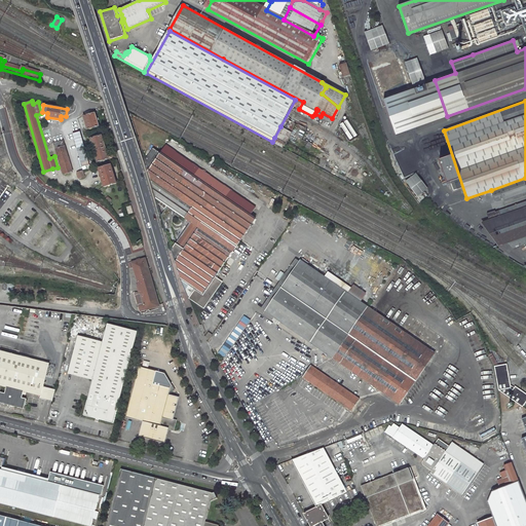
[(99,126),(96,113),(84,117),(87,130),(99,126)]
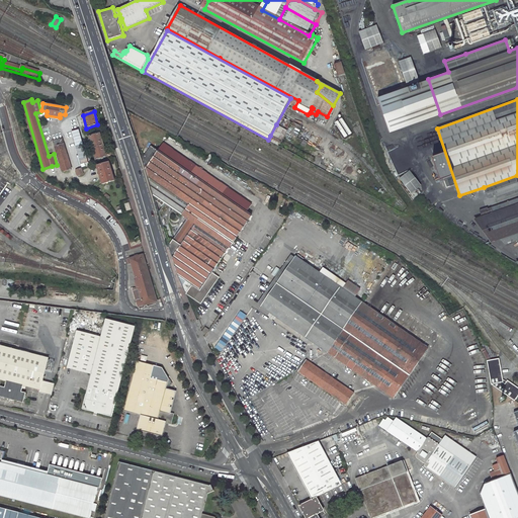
[(316,114),(325,120),(327,116),(318,111),(316,114)]
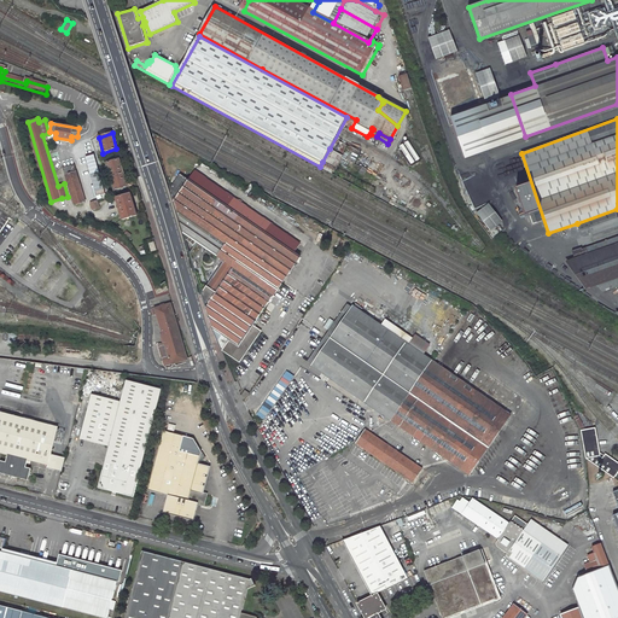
[(343,156),(330,149),(322,162),(336,169),(343,156)]
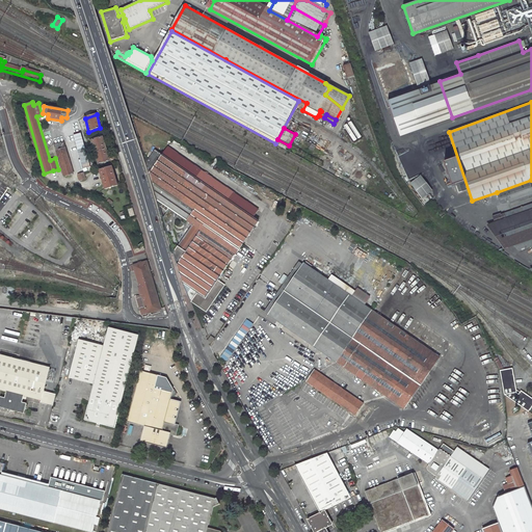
[(110,161),(103,137),(91,140),(99,164),(110,161)]
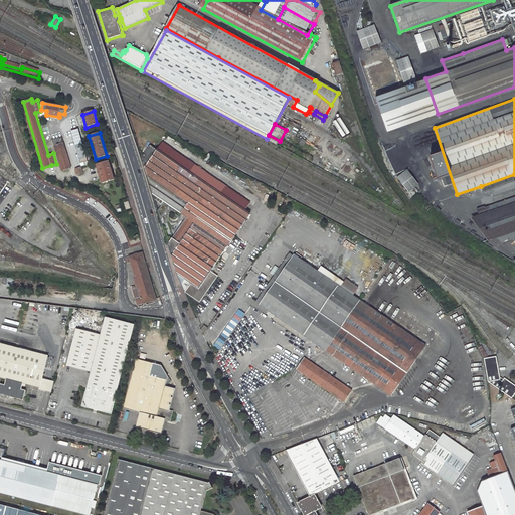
[(70,168),(62,138),(53,140),(62,171),(70,168)]
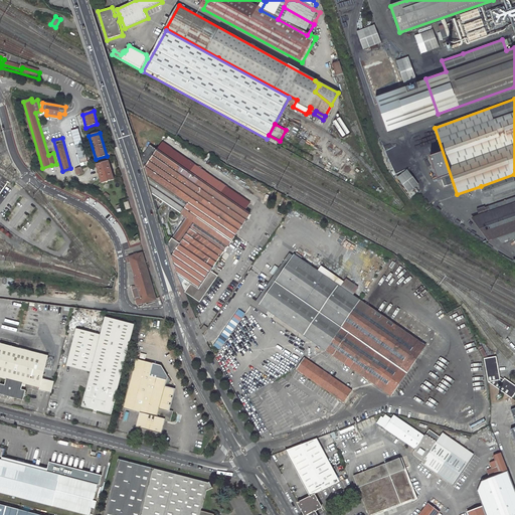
[(143,158),(154,193),(155,198),(155,199),(164,205),(159,211),(163,224),(165,224),(163,218),(171,206),(183,214),(187,217),(186,219),(169,244),(178,274),(186,279),(183,284),(186,290),(201,300),(218,275),(211,271),(250,214),(244,210),(249,202),(162,143),(157,150),(151,146),(143,158)]
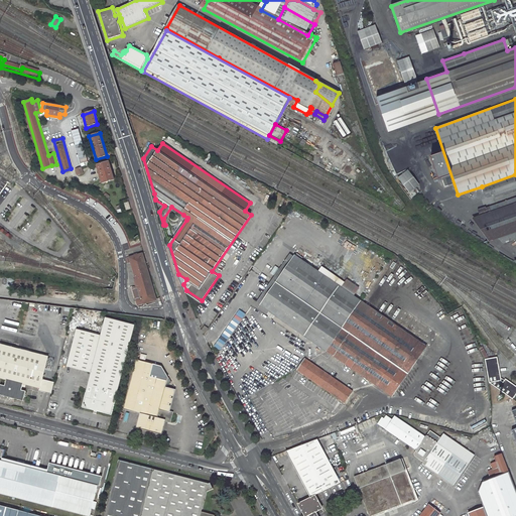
[(79,157),(76,149),(70,151),(73,159),(79,157)]
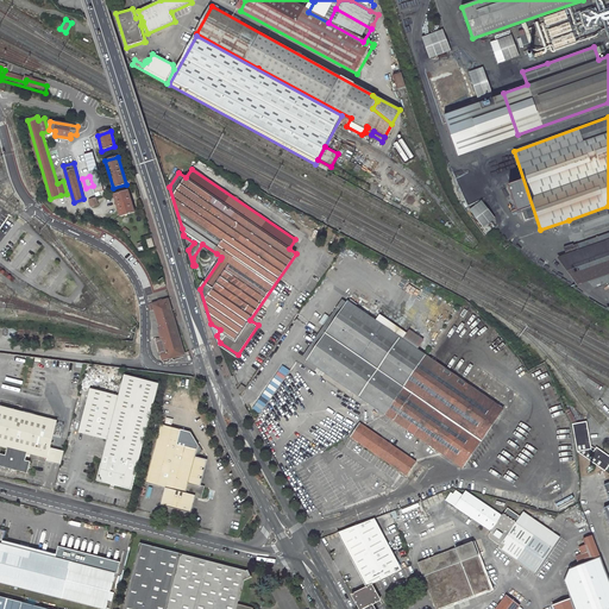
[(136,212),(129,192),(115,195),(121,217),(136,212)]
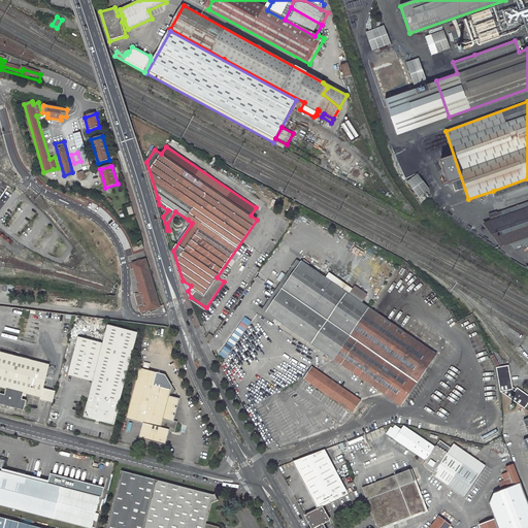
[(418,199),(428,190),(415,174),(404,184),(418,199)]
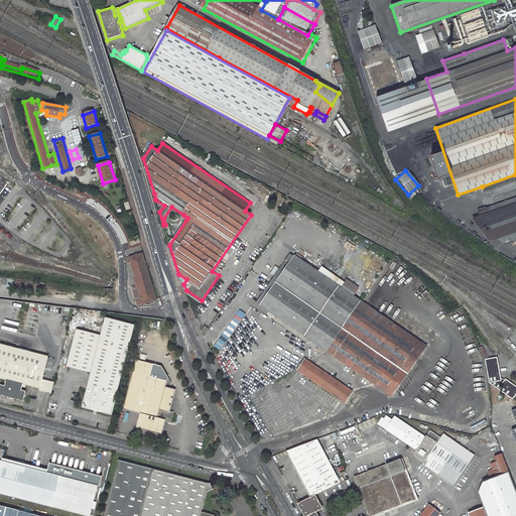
[(515,187),(515,174),(482,186),(485,197),(493,194),(493,196),(515,187)]
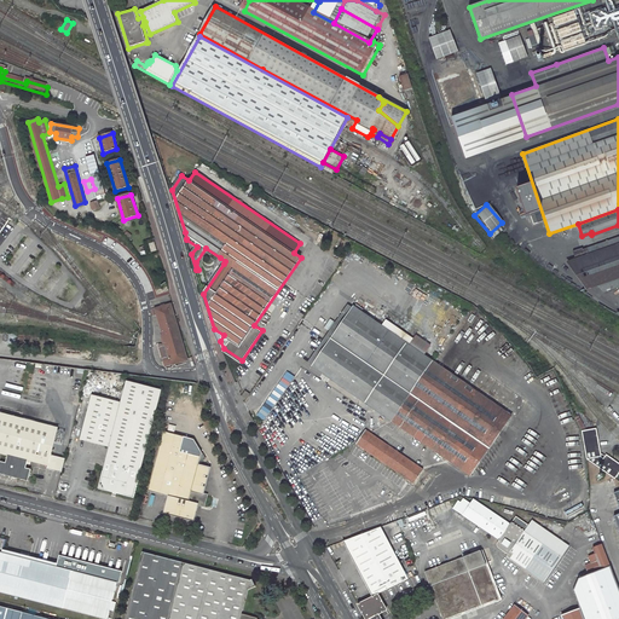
[(502,233),(525,252),(530,246),(507,227),(502,233)]
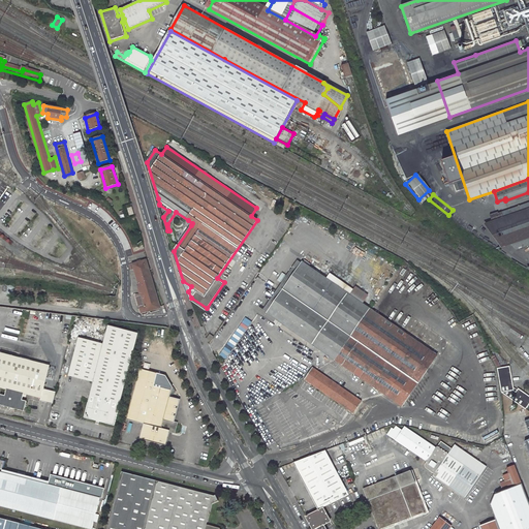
[(528,200),(498,212),(497,211),(490,214),(493,222),(511,244),(514,247),(517,250),(528,245),(528,267),(526,269),(528,270),(528,200)]
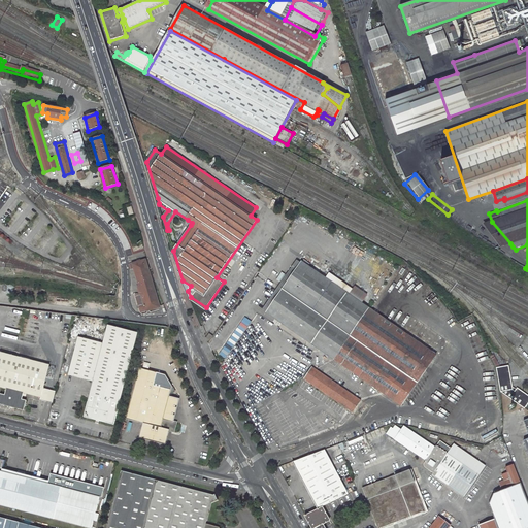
[(510,243),(492,222),(483,225),(501,246),(510,243)]
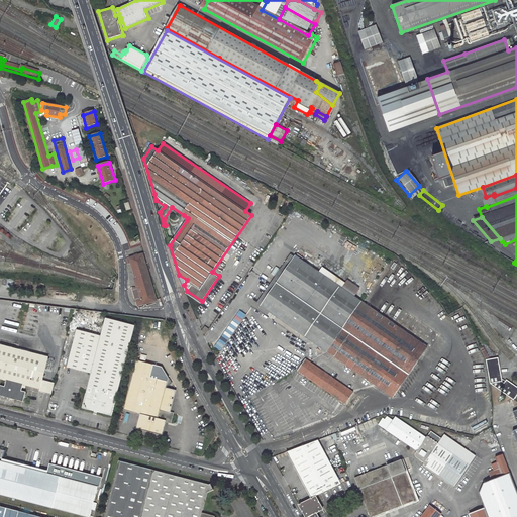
[(158,301),(143,254),(127,260),(129,265),(132,264),(139,288),(133,290),(139,307),(158,301)]
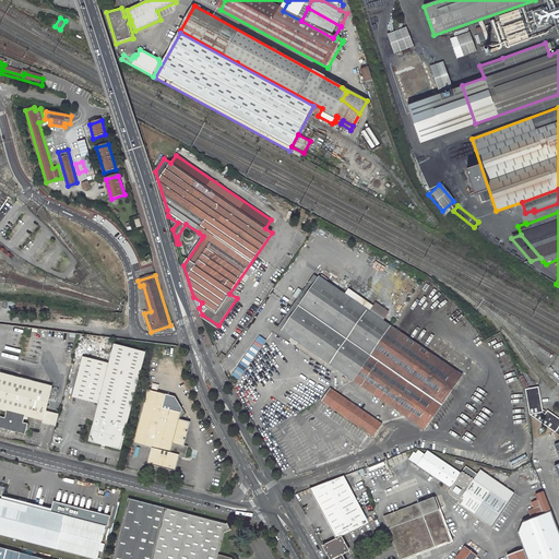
[(319,277),(314,275),(280,325),(281,326),(284,321),(287,323),(319,277)]
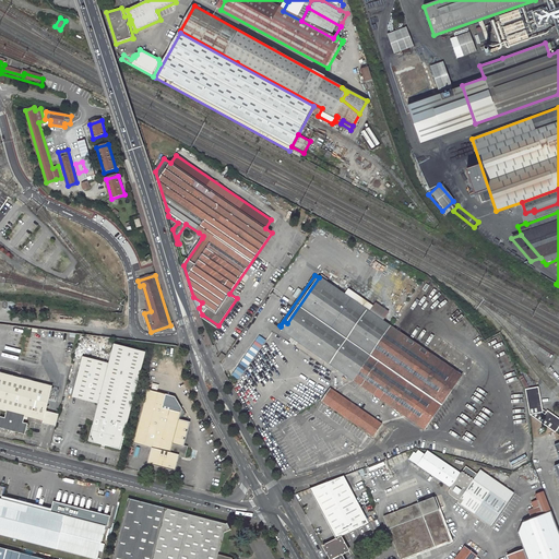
[(391,326),(319,277),(287,323),(284,321),(281,326),(280,328),(354,379),(391,326)]
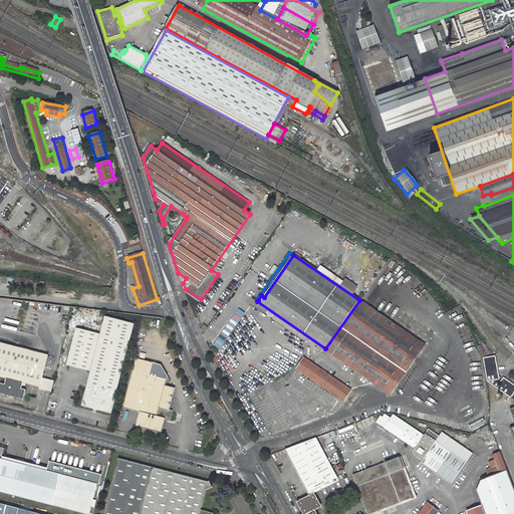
[(325,348),(392,394),(425,344),(359,300),(325,348)]
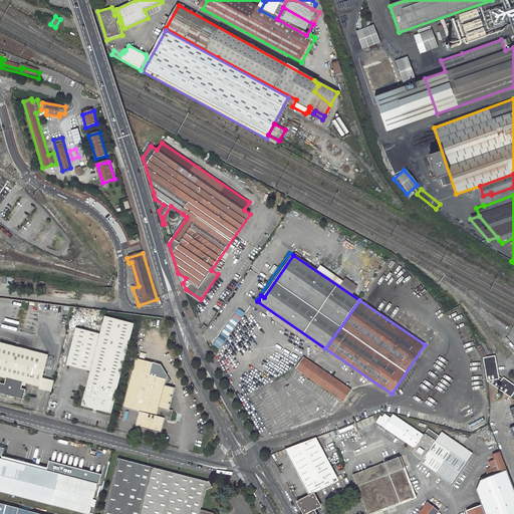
[(135,324),(106,317),(102,334),(78,328),(68,365),(92,371),(83,407),(111,414),(135,324)]
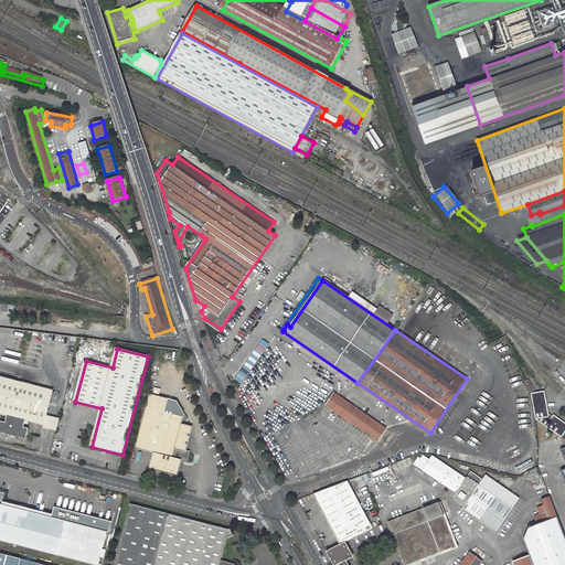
[(234,380),(242,383),(252,364),(244,361),(234,380)]
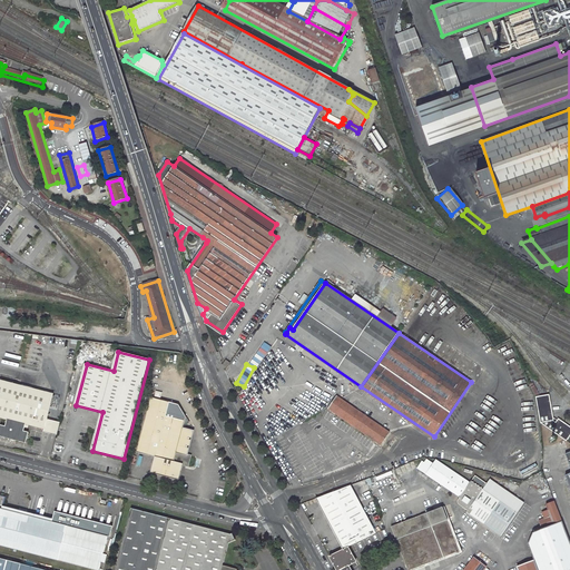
[(53,393),(0,380),(0,418),(7,420),(5,426),(0,425),(0,436),(26,443),(28,432),(23,431),(25,428),(25,424),(28,425),(45,429),(47,419),(53,393)]
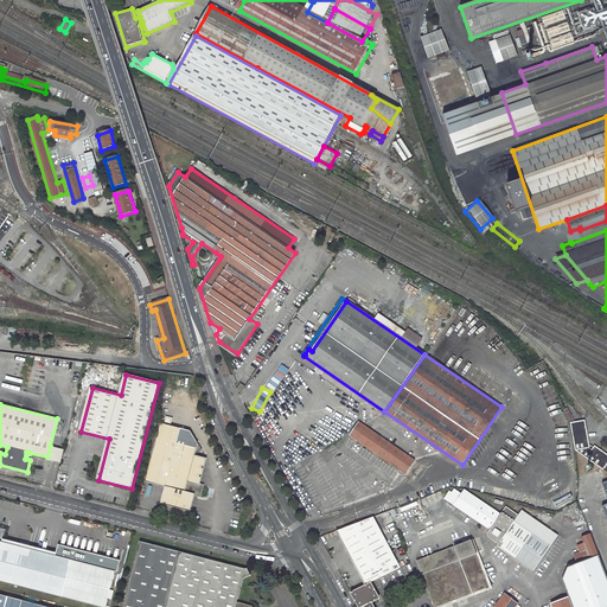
[(359,421),(356,428),(352,436),(406,473),(415,460),(359,421)]
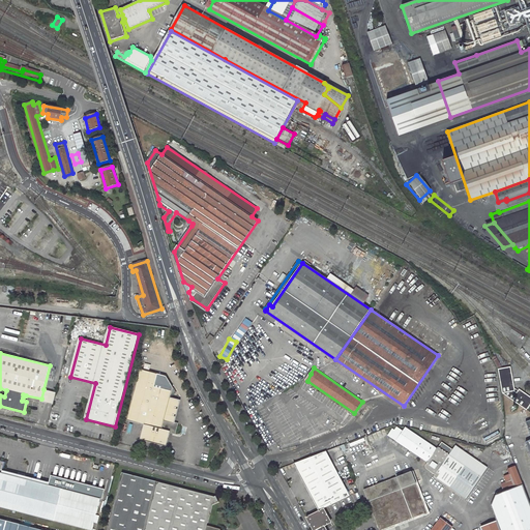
[(499,374),(503,392),(527,410),(529,407),(529,398),(520,390),(517,393),(514,392),(514,391),(510,369),(498,371),(499,374)]
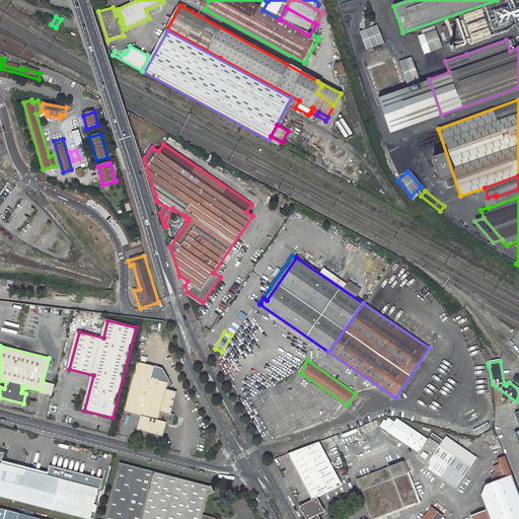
[(138,362),(125,413),(142,417),(138,431),(163,438),(167,423),(171,424),(173,416),(171,416),(177,392),(167,390),(168,386),(169,387),(173,385),(171,381),(169,381),(170,380),(164,368),(138,362)]
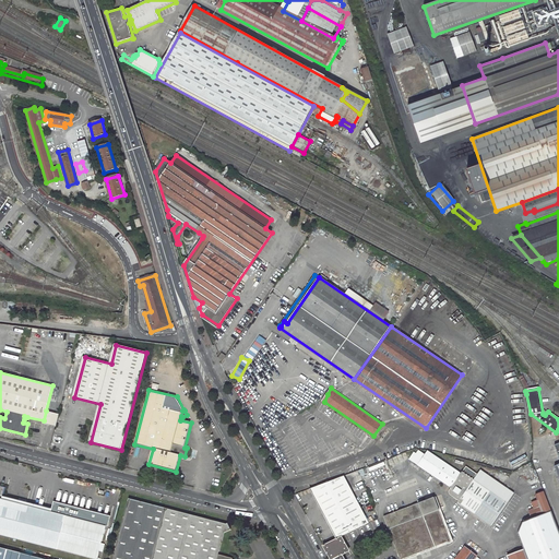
[(44,423),(57,426),(60,414),(46,411),(44,420),(44,423)]
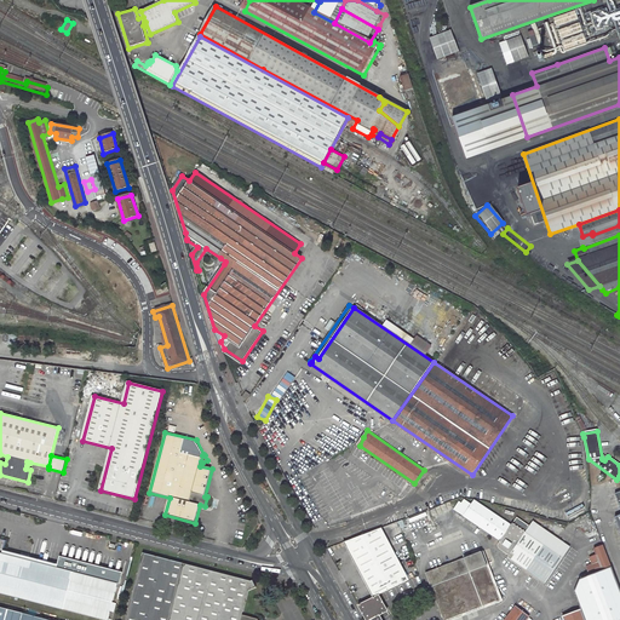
[(511,526),(474,500),(471,504),(464,500),(461,504),(457,511),(500,541),(497,546),(497,547),(497,549),(507,556),(506,558),(544,585),(569,549),(532,522),(524,533),(512,523),(511,526)]
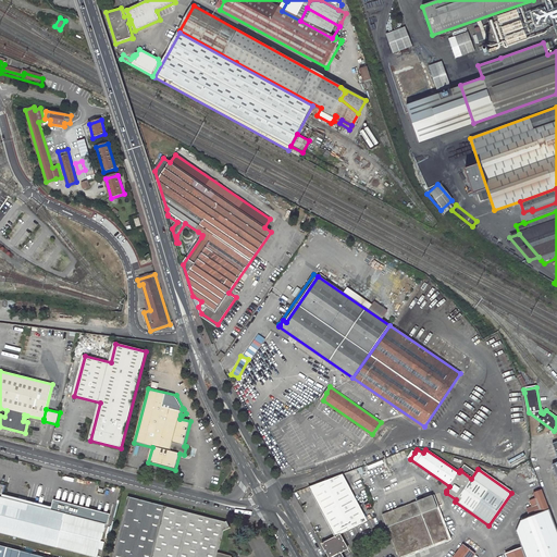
[(309,486),(335,536),(338,534),(368,521),(343,474),(309,486)]
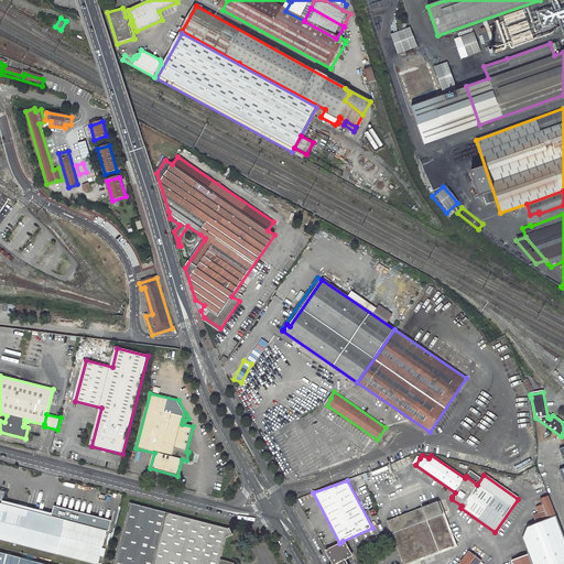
[(67,521),(2,503),(6,491),(0,489),(0,539),(58,555),(58,554),(97,563),(99,563),(101,556),(104,549),(107,531),(67,521)]
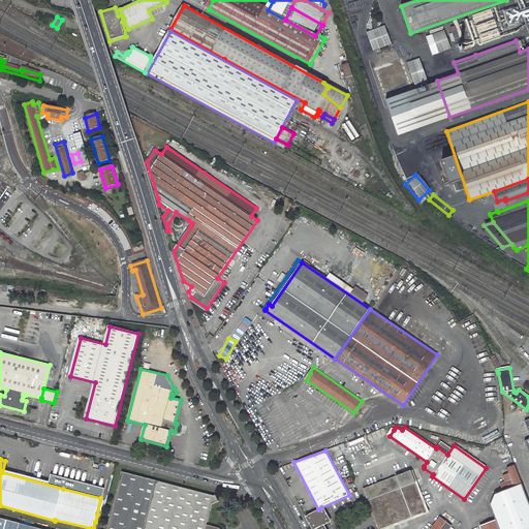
[(479,526),(480,528),(528,528),(528,503),(514,464),(507,467),(509,472),(504,474),(506,480),(501,483),(504,490),(495,493),(491,505),(496,520),(479,526)]
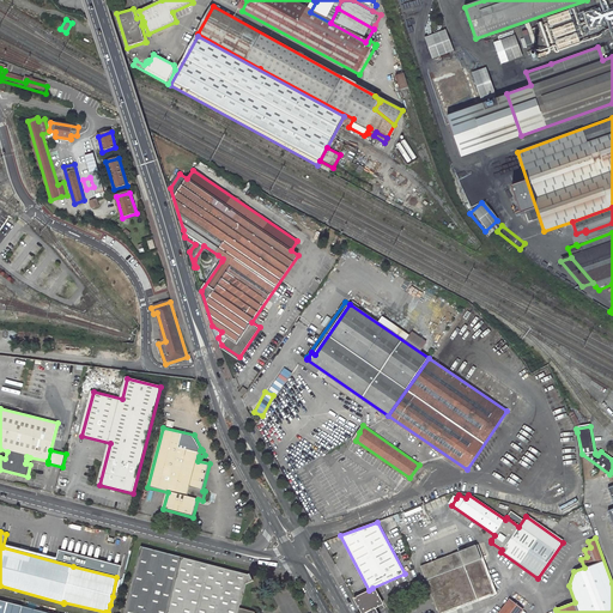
[(258,612),(256,611),(242,607),(248,582),(255,580),(252,572),(250,574),(143,545),(123,612),(258,612)]
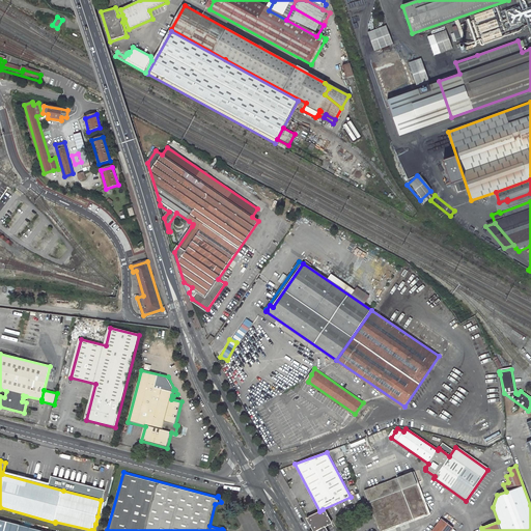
[(365,490),(381,530),(382,530),(428,513),(430,512),(429,507),(426,507),(412,472),(365,490)]
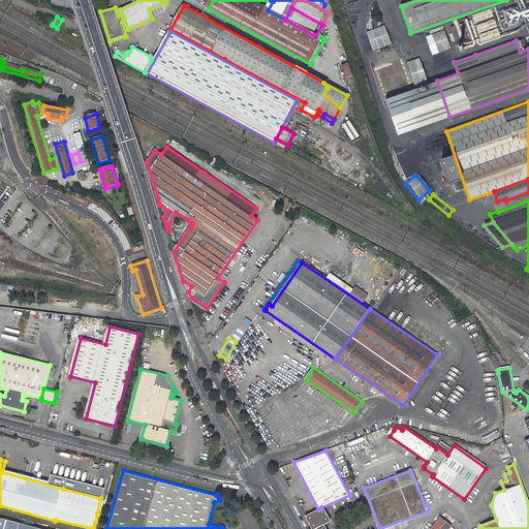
[(325,528),(323,524),(329,521),(321,507),(318,509),(306,516),(313,528),(325,528)]
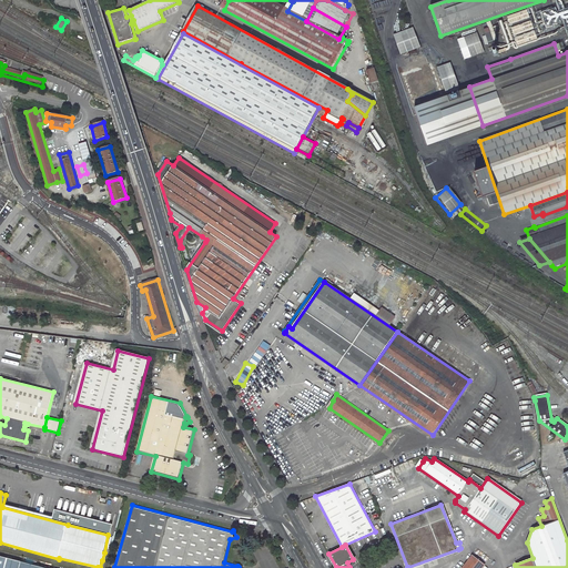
[(473,555),(462,567),(482,567),(485,565),(473,555)]
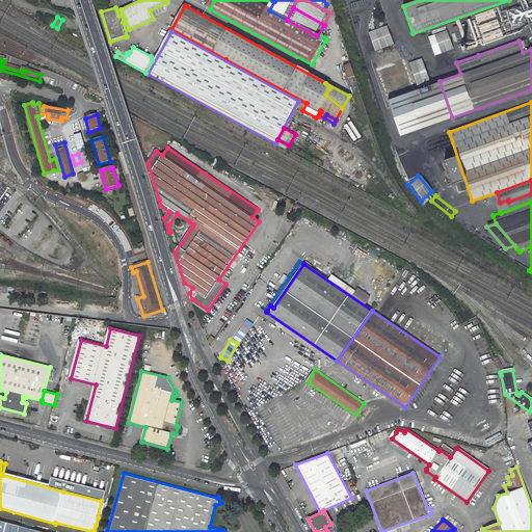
[(0,531),(18,531),(20,526),(0,521),(0,531)]
